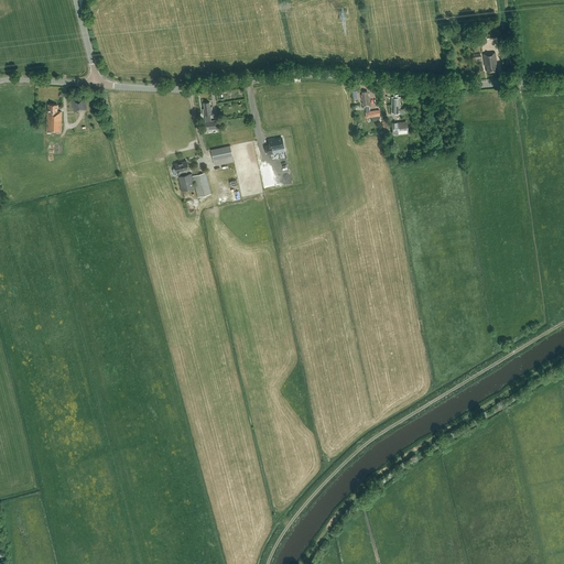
[(480,36),(472,38),(473,47),(481,46),(480,36)]
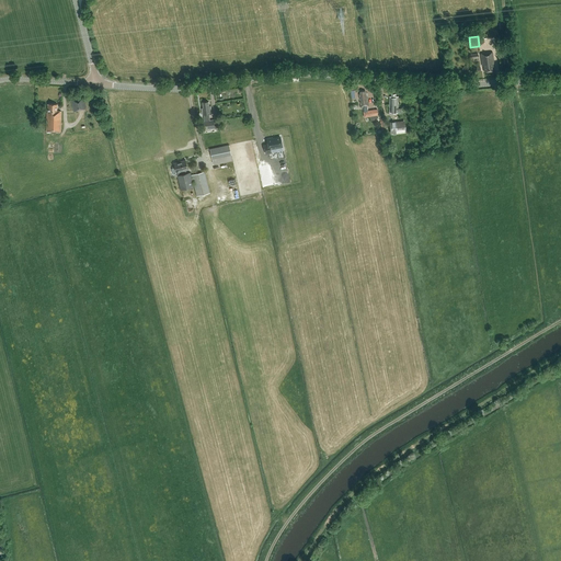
[(493,65),(494,65),(493,53),(480,54),(482,66),(483,66),(484,71),(494,70),(493,65)]
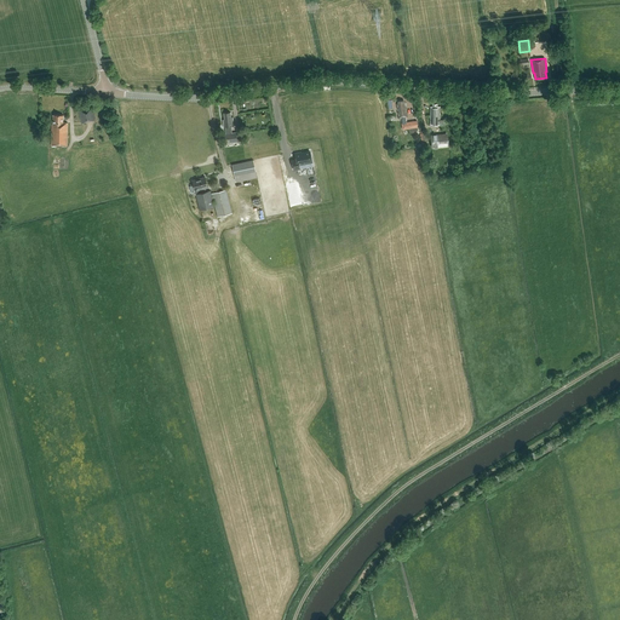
[(402,130),(408,128),(409,132),(415,132),(417,131),(418,130),(417,127),(418,127),(417,121),(407,122),(406,122),(406,118),(408,118),(406,107),(407,107),(407,104),(405,104),(403,101),(399,101),(399,104),(396,104),(399,119),(401,118),(402,122),(401,122),(402,130)]
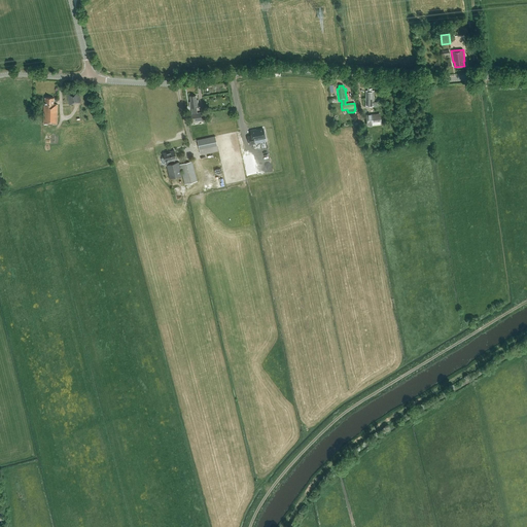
[(78,91),(66,94),(69,104),(80,101),(78,91)]
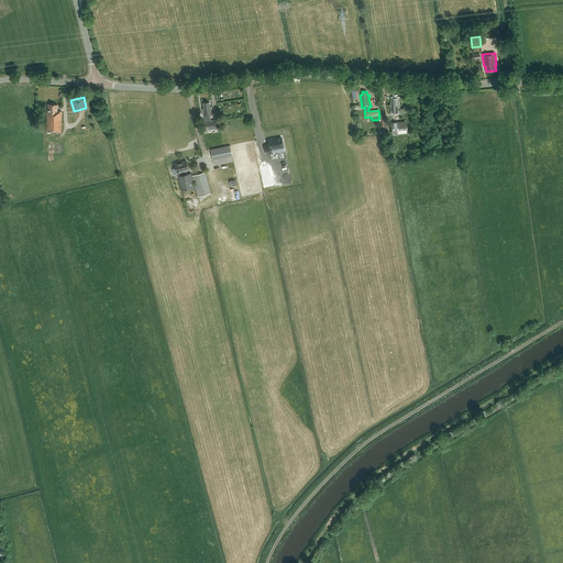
[(203,116),(205,121),(201,122),(202,130),(216,129),(214,120),(210,121),(210,114),(212,114),(211,107),(210,107),(209,102),(203,102),(203,109),(202,109),(203,116)]
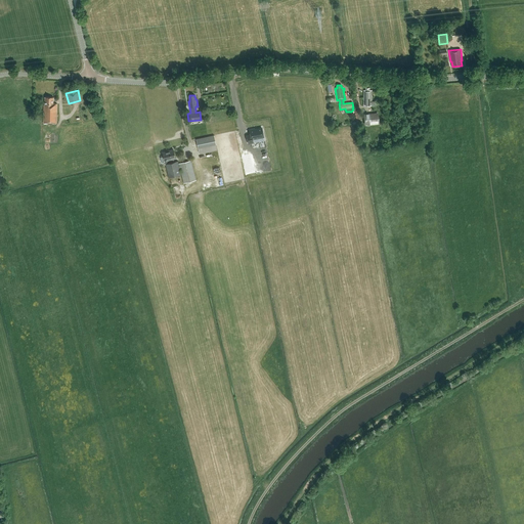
[(56,123),(57,103),(53,103),(53,97),(45,97),(45,105),(44,105),(43,123),(56,123)]
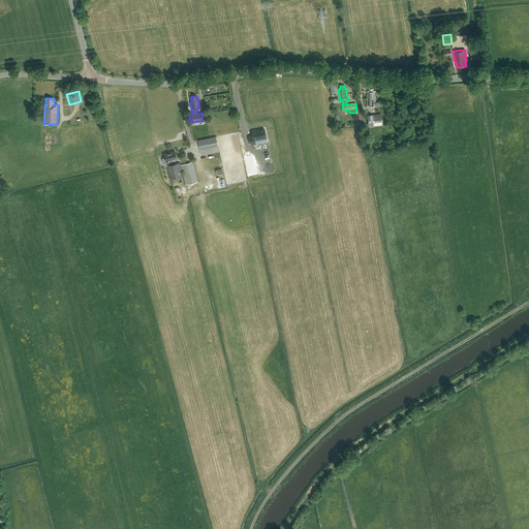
[(373,115),(367,115),(368,127),(382,125),(382,121),(384,121),(384,117),(382,117),(381,114),(376,114),(376,113),(373,113),(373,115)]
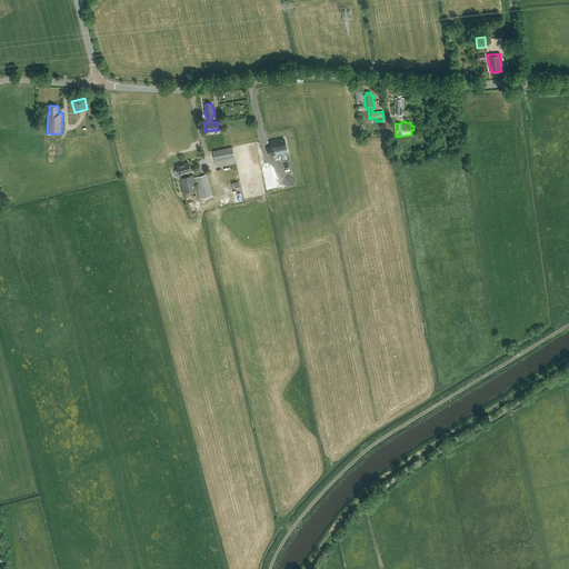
[(285,146),(282,137),(275,139),(275,138),(269,139),(270,145),(266,146),(268,153),(273,152),(272,149),(285,146)]
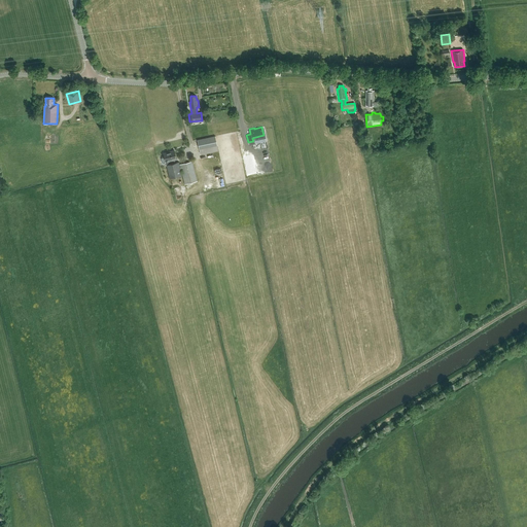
[(215,136),(197,140),(200,154),(218,150),(215,136)]
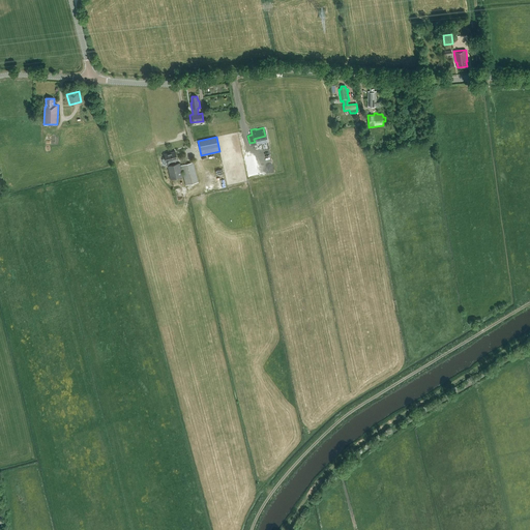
[(186,185),(198,182),(194,163),(180,166),(180,164),(176,165),(175,160),(178,160),(175,151),(165,154),(167,163),(168,167),(171,180),(183,177),(186,185)]
